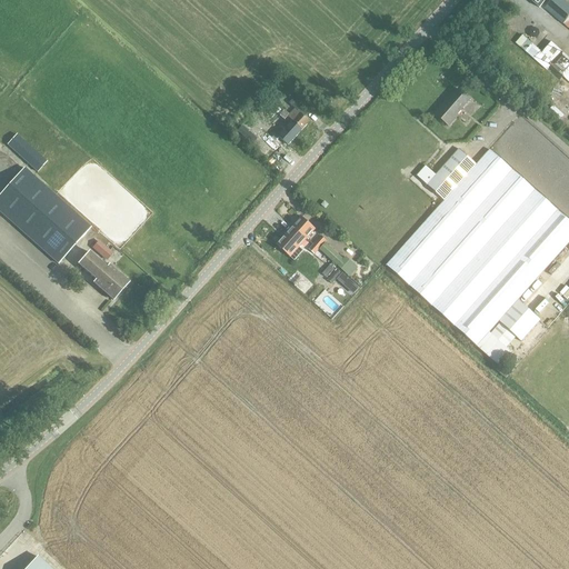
[(536,0),(568,28),(568,5),(563,0),(536,0)]
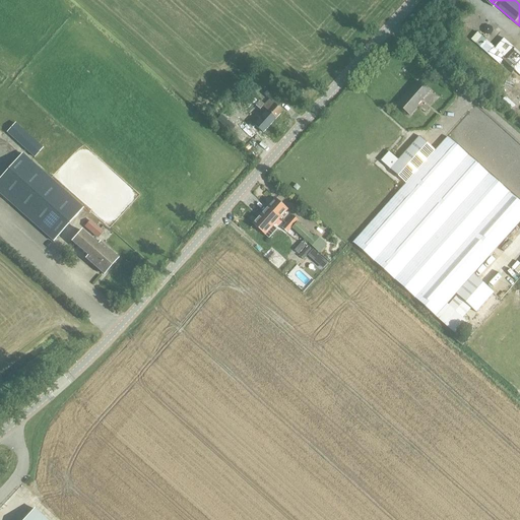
[(500,64),(503,61),(502,60),(514,47),(504,39),(496,48),(486,40),(480,47),(500,64)]
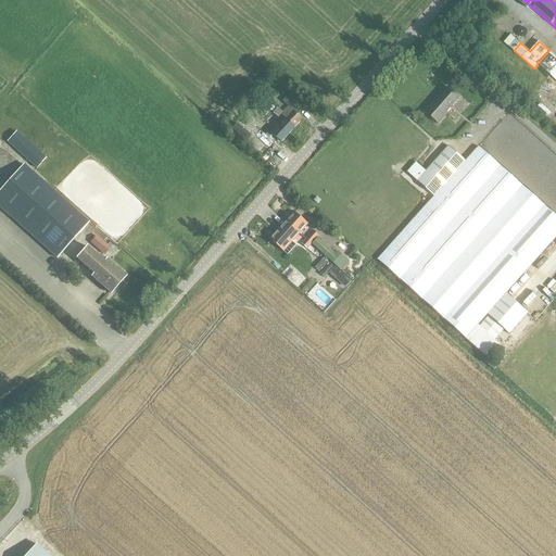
[(513,63),(517,57),(503,46),(498,52),(513,63)]
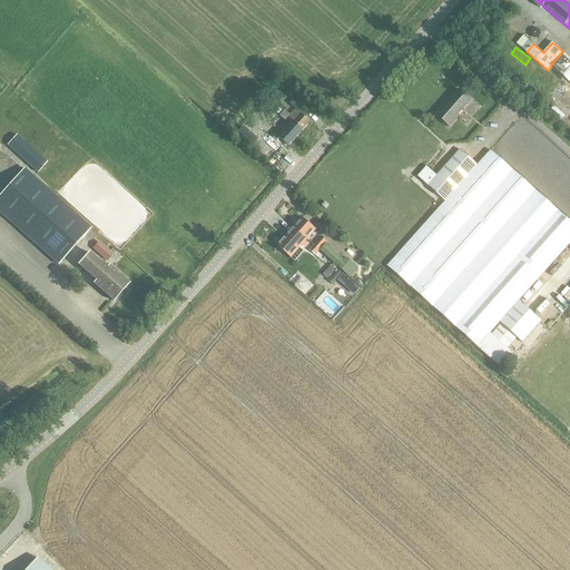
[(564,78),(569,71),(569,57),(563,51),(550,66),(551,67),(564,78)]
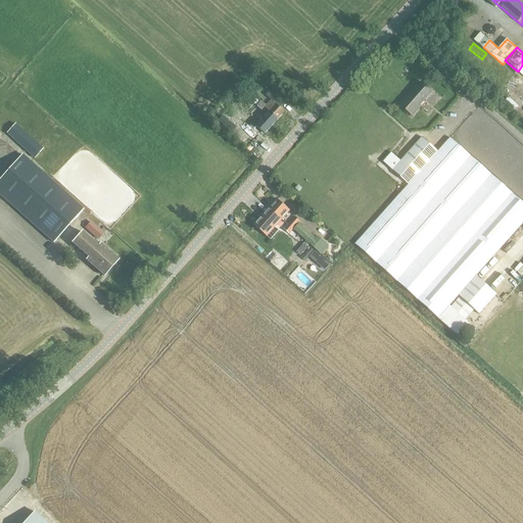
[(420,105),(432,91),(422,82),(410,96),(409,95),(400,104),(414,115),(421,106),(420,105)]
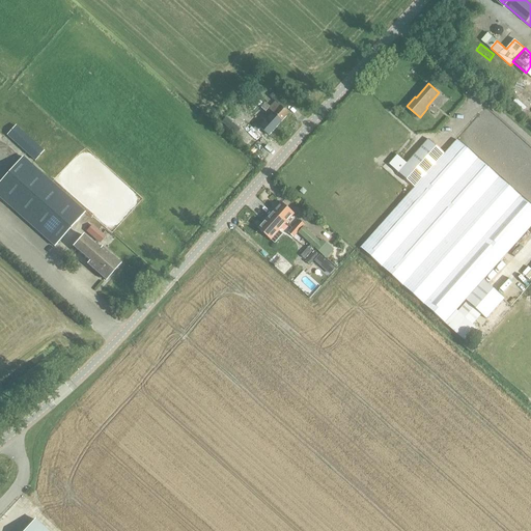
[(259,94),(256,98),(283,121),(289,114),(280,106),(282,104),(278,100),(276,102),(276,101),(271,107),(267,103),(268,102),(259,94)]
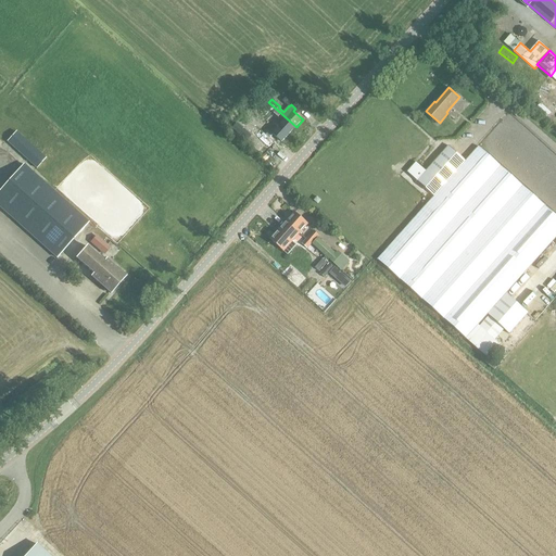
[(297,127),(268,102),(260,112),(268,119),(274,113),(278,117),(275,122),(289,135),(297,127)]
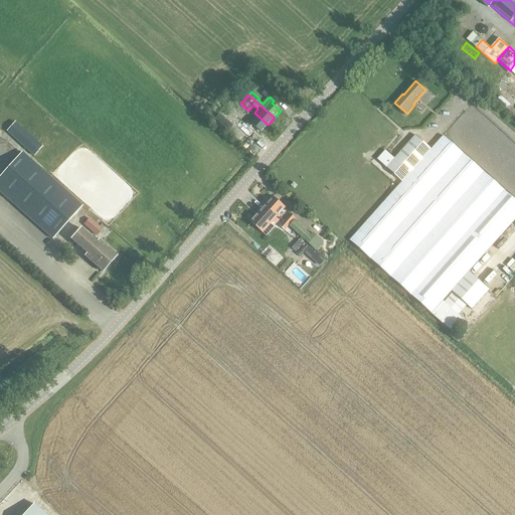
[(507,109),(512,103),(501,95),(497,101),(507,109)]
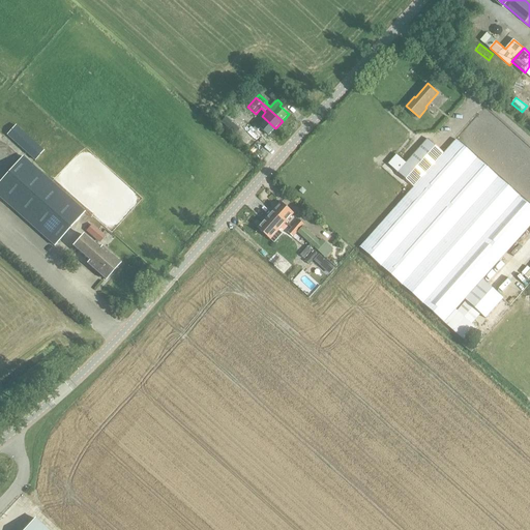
[(269,136),(275,128),(262,116),(255,123),(256,123),(254,125),(259,130),(261,128),(269,136)]
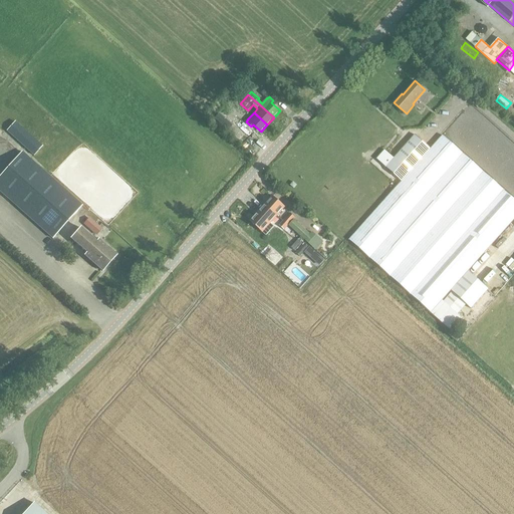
[(6,131),(18,142),(34,157),(43,147),(15,120),(6,131)]
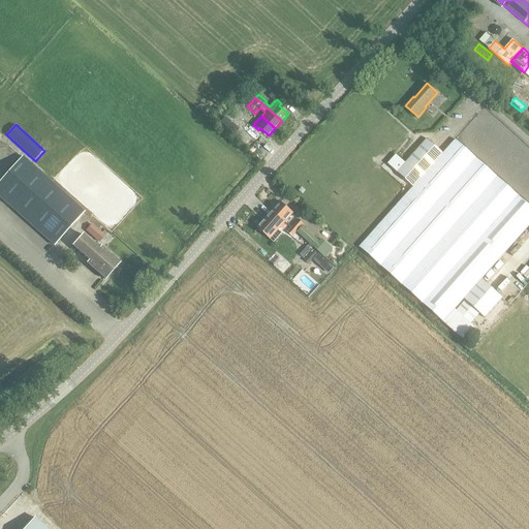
[(389,164),(413,187),(360,248),(444,322),(465,300),(485,317),(501,299),(481,281),(528,226),(528,205),(455,141),(442,154),(428,141),(427,139),(422,145),(405,163),(397,155),(389,164)]
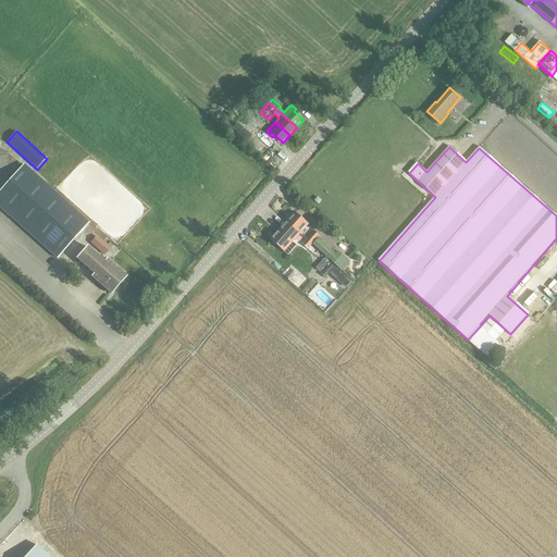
[(0,210),(57,260),(89,224),(24,165),(0,192),(0,210)]
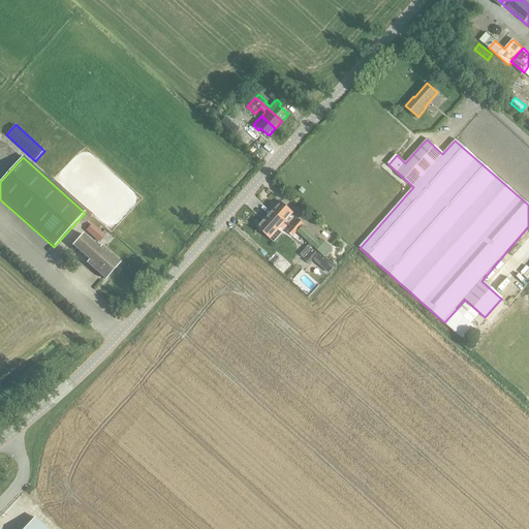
[(280,204),(269,216),(281,227),(292,215),(280,204)]
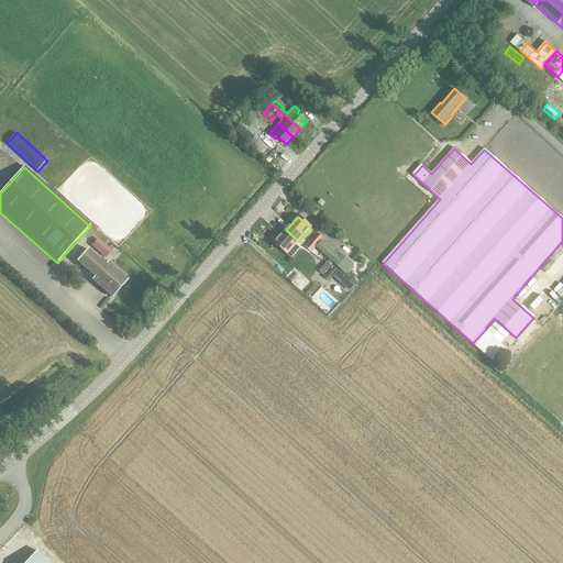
[(299,242),(286,230),(274,243),(291,260),(300,250),(296,245),(299,242)]
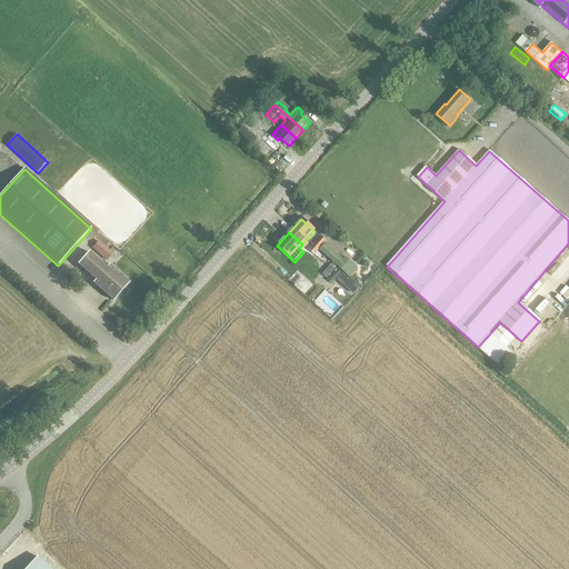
[(92,249),(101,239),(97,235),(88,245),(92,249)]
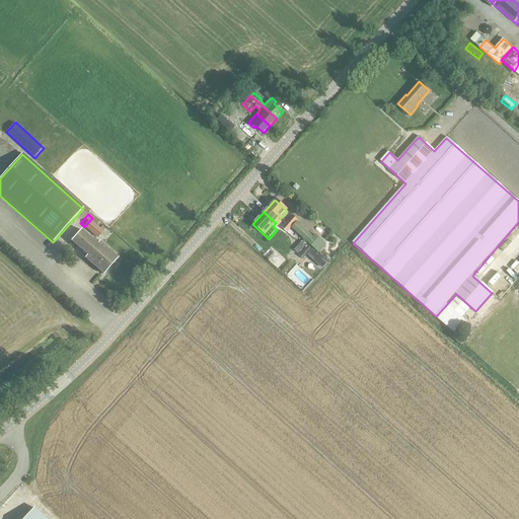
[(308,243),(313,237),(297,222),(295,223),(290,219),(282,227),(287,232),(291,228),(308,243)]
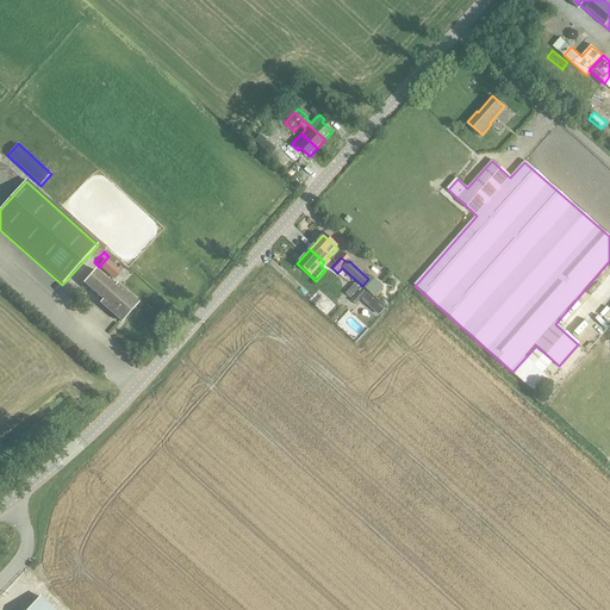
[(114,281),(122,273),(113,266),(106,274),(114,281)]
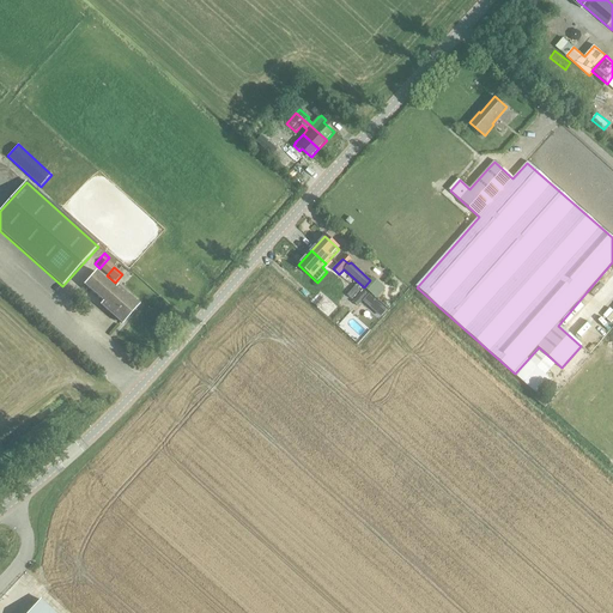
[(101,307),(119,322),(122,326),(139,305),(116,285),(113,289),(96,273),(84,286),(103,304),(101,307)]
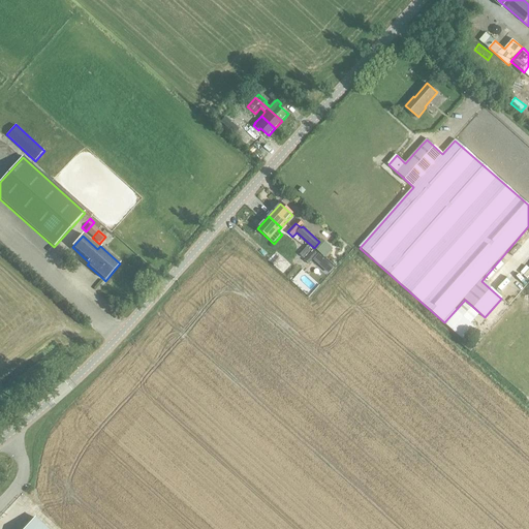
[(304,258),(311,250),(307,247),(300,254),(304,258)]
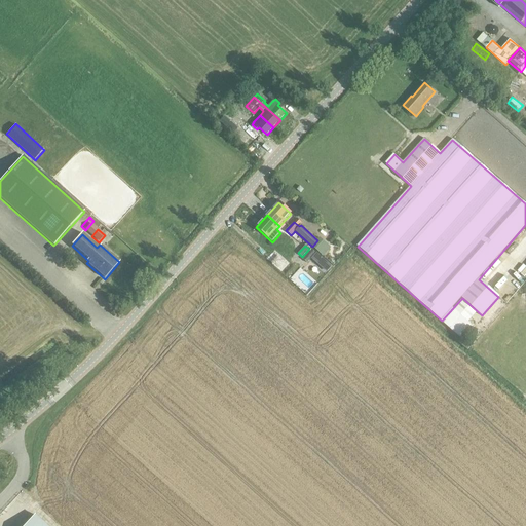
[(290,263),(275,250),(266,259),(282,272),(290,263)]
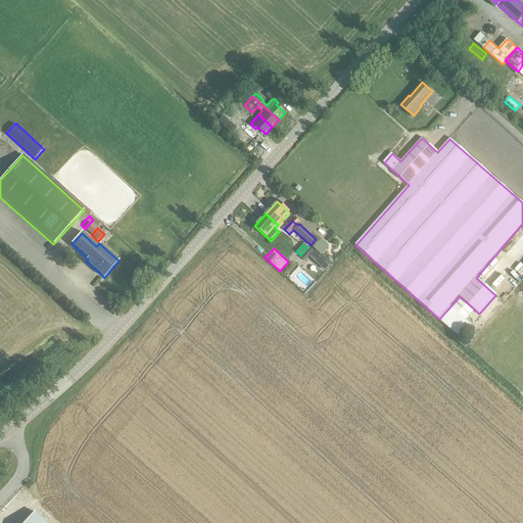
[(305,262),(315,251),(311,248),(301,257),(305,262)]
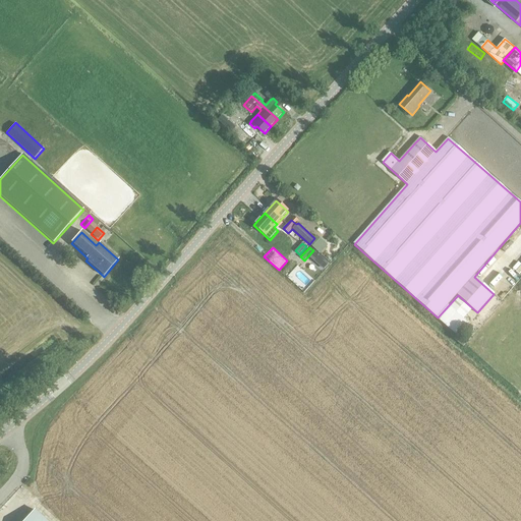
[(329,264),(319,254),(314,251),(310,256),(313,259),(324,269),(329,264)]
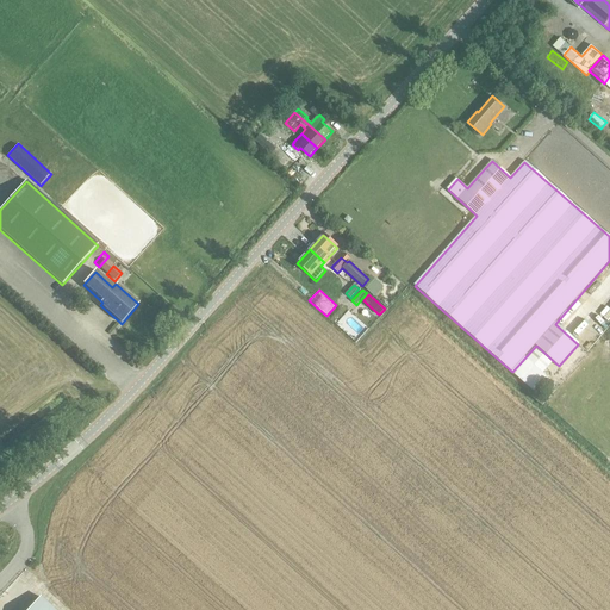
[(533,391),(546,377),(527,359),(514,373),(533,391)]
